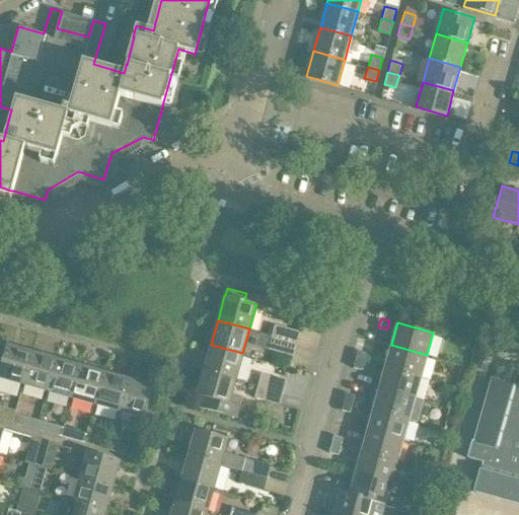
[(275,323),(271,336),(296,343),(300,330),(275,323)]
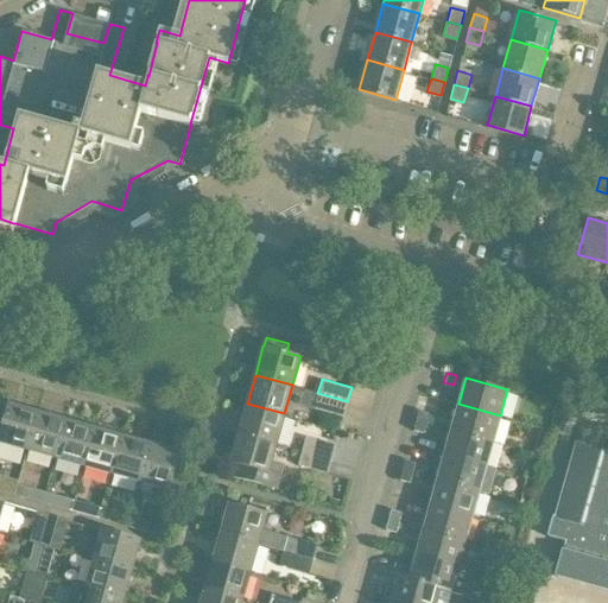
[(347,401),(317,393),(314,407),(343,414),(347,401)]
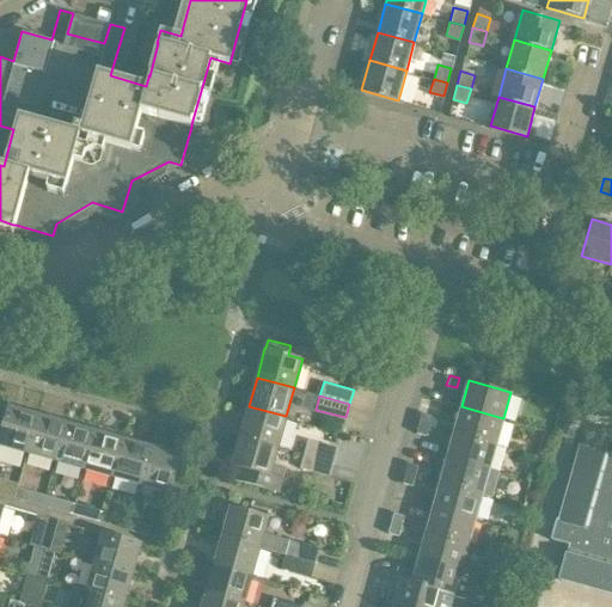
[(0,431),(0,442),(26,451),(37,414),(8,405),(0,431)]
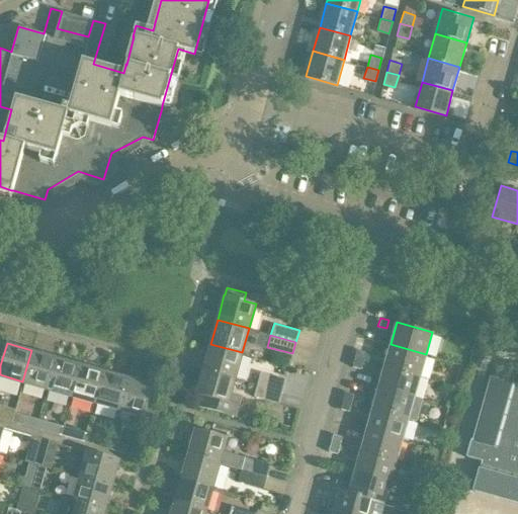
[(210,344),(203,367),(236,376),(242,352),(210,344)]
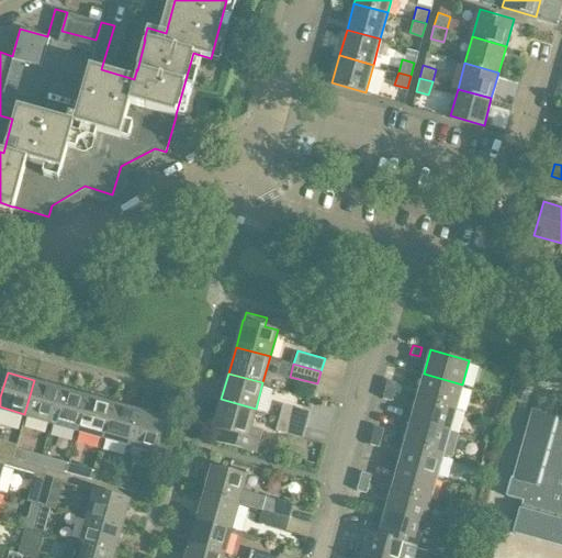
[(417,397),(456,406),(462,384),(424,374),(417,397)]
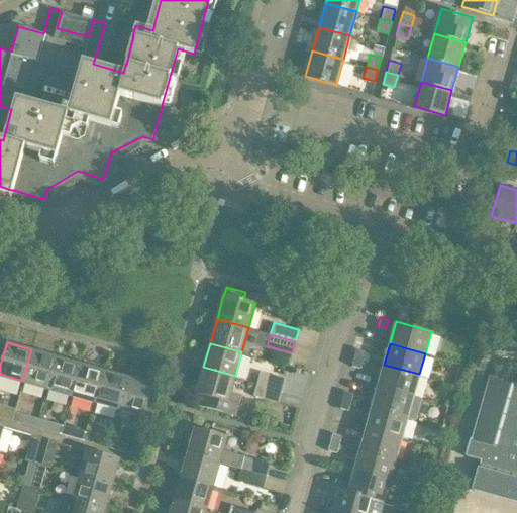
[(356,347),(353,356),(363,358),(365,350),(356,347)]
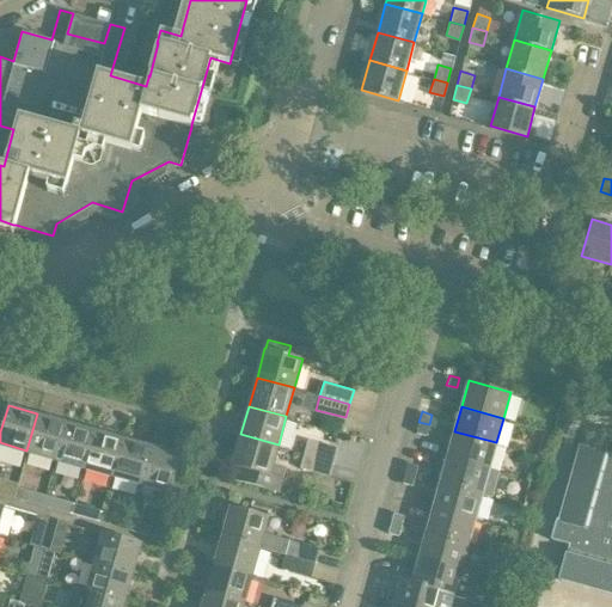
[(26,451),(55,459),(66,422),(37,414),(26,451)]
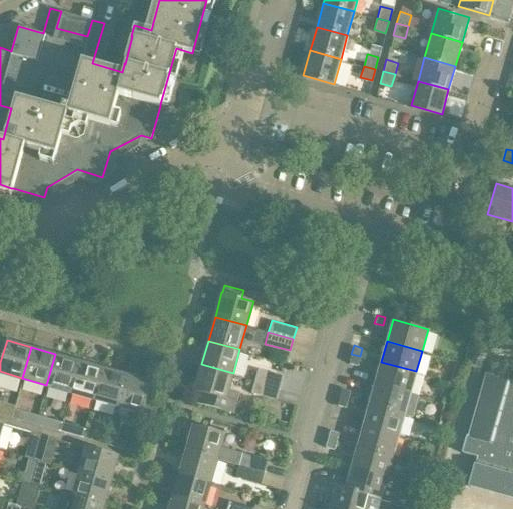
[(46,385),(70,392),(79,360),(55,354),(46,385)]
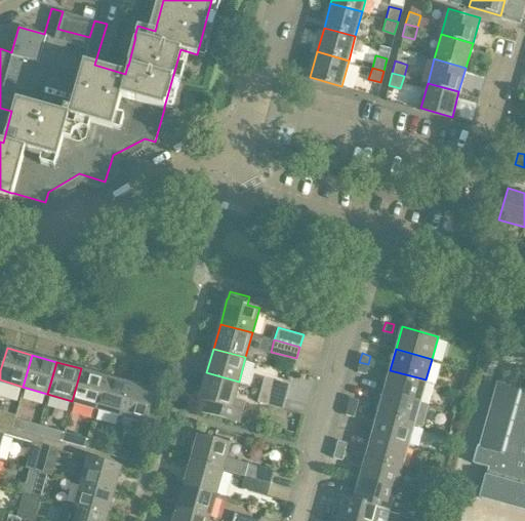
[(368,364),(359,362),(357,370),(366,372),(368,364)]
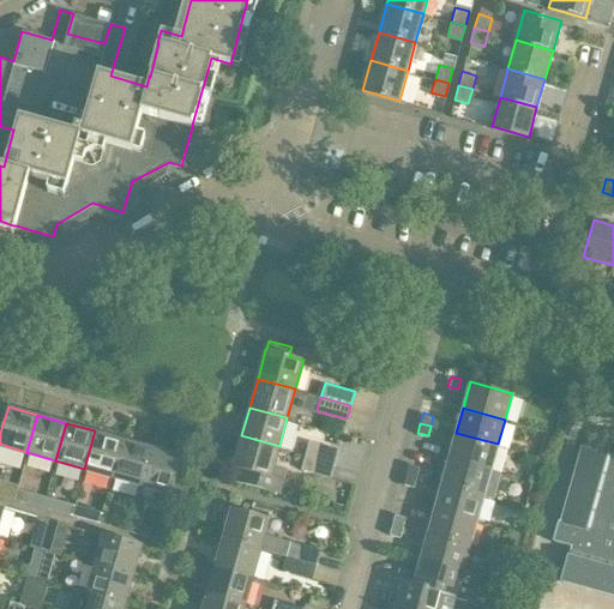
[(84,469),(113,477),(124,439),(95,430),(84,469)]
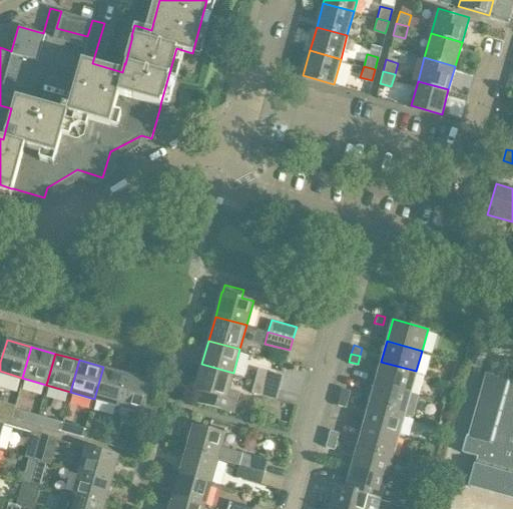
[(375,383),(410,392),(416,371),(381,362),(375,383)]
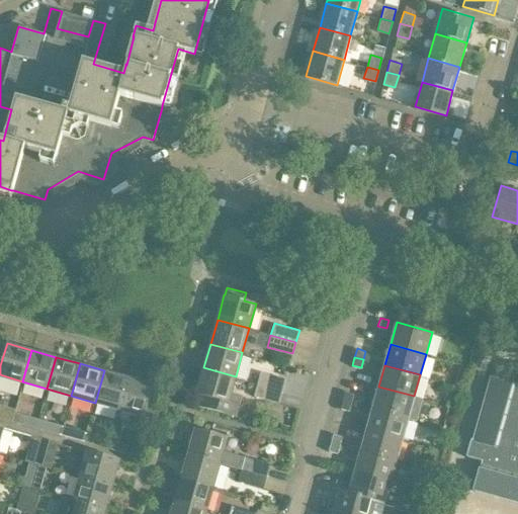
[(236,376),(203,367),(196,393),(200,394),(197,404),(236,415),(242,394),(232,391),(236,376)]
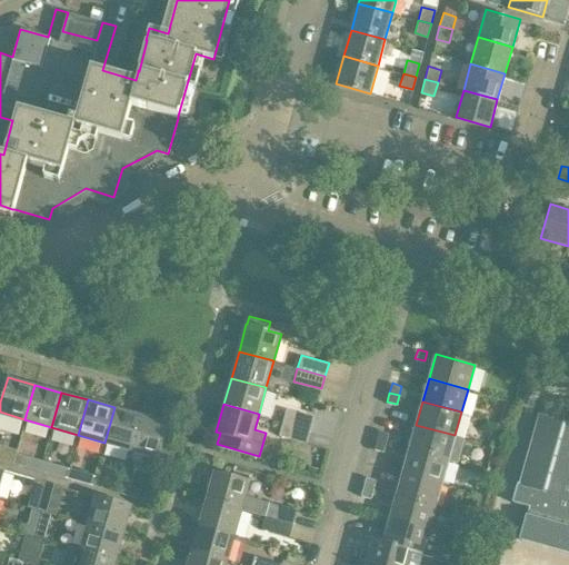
[(105,443),(131,449),(141,415),(115,407),(105,443)]
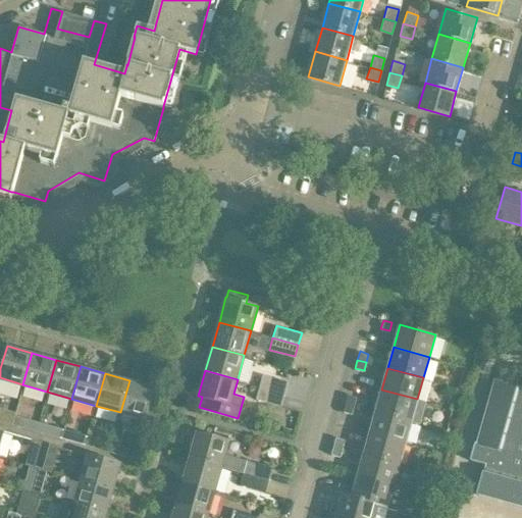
[(262,374),(259,386),(284,393),(288,380),(262,374)]
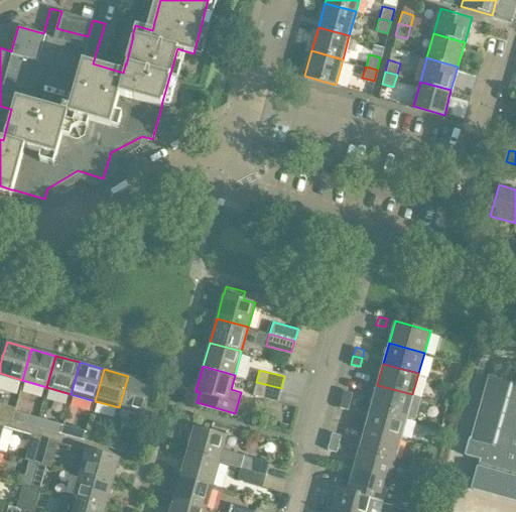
[(128,376),(119,407),(143,414),(152,383),(128,376)]
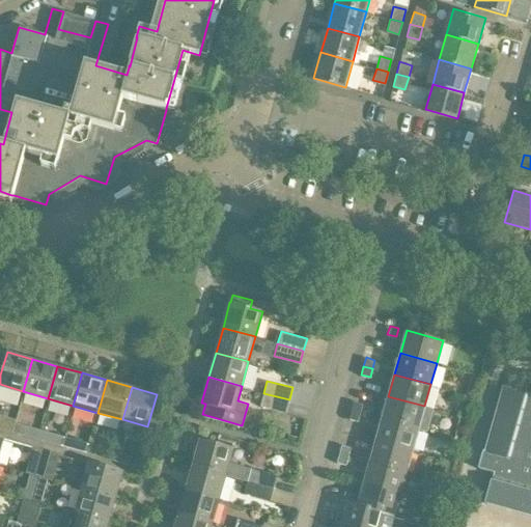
[(289,399),(263,393),(260,405),(285,412),(289,399)]
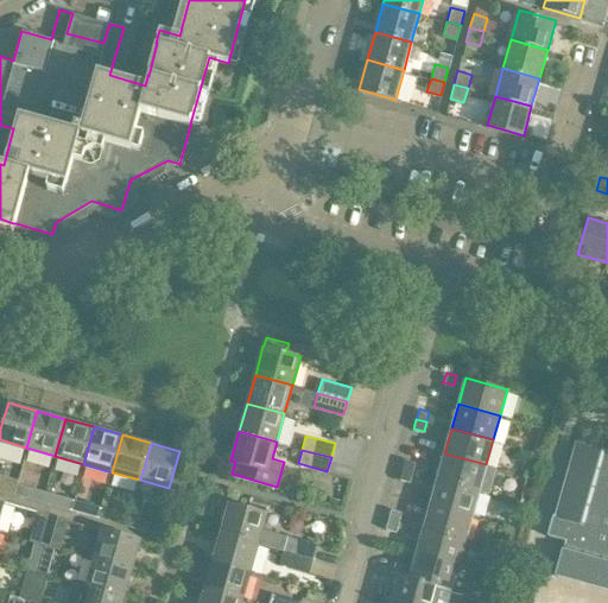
[(437,477),(479,489),(489,492),(496,468),(486,464),(444,454),(437,477)]
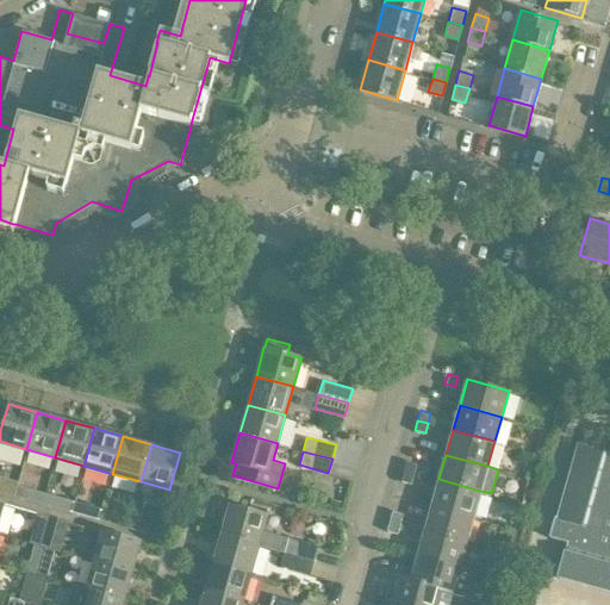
[(406,460),(404,469),(414,473),(416,462),(406,460)]
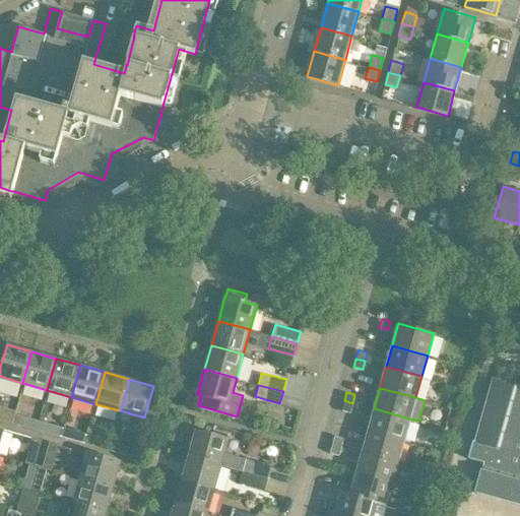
[(352,403),(344,400),(341,409),(350,411),(352,403)]
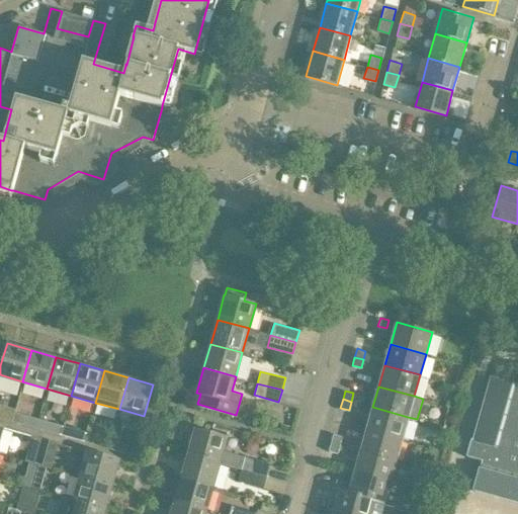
[(0,416),(12,420),(14,411),(15,408),(0,403),(0,416)]
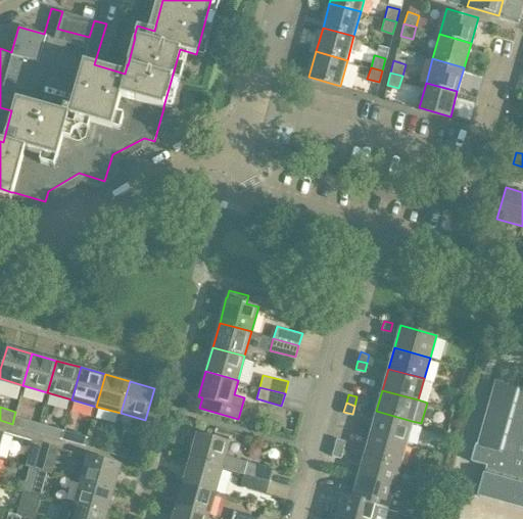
[(370,433),(406,442),(412,421),(376,411),(370,433)]
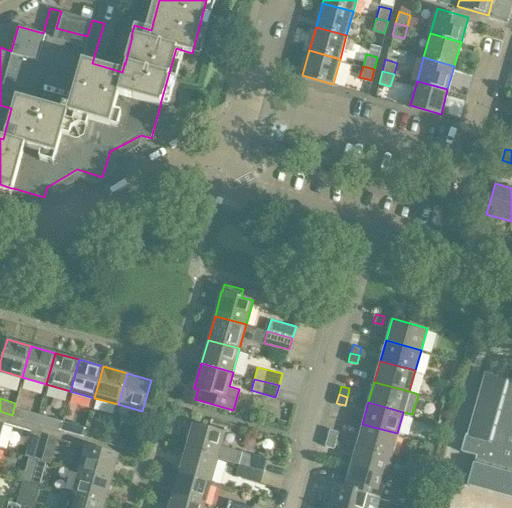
[(23,409),(20,417),(35,422),(38,413),(23,409)]
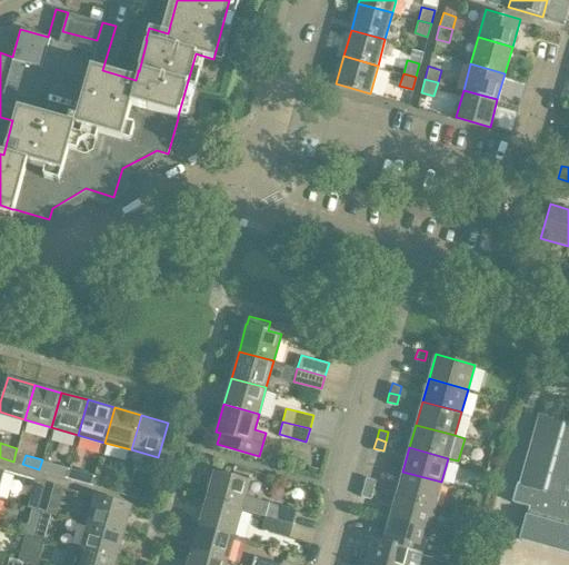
[(52,462),(49,472),(66,476),(69,467),(52,462)]
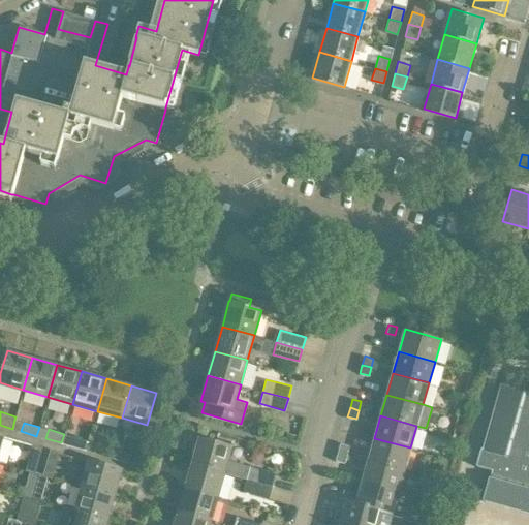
[(73,436),(70,445),(86,450),(88,440),(73,436)]
